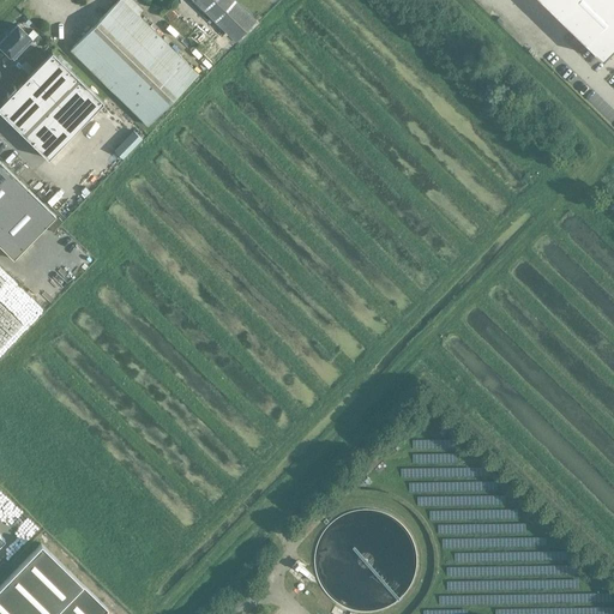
[(121,0),(118,0),(70,50),(148,125),(198,73),(137,14),(121,0)]
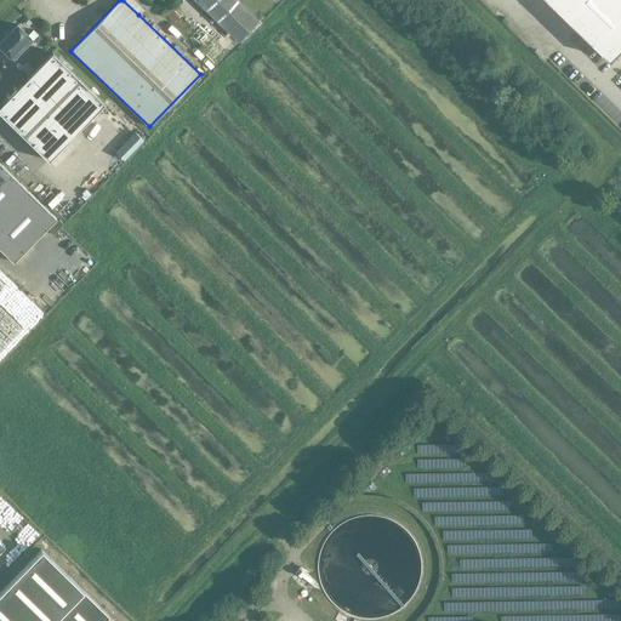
[(194,0),(238,41),(258,20),(238,0),(194,0)]
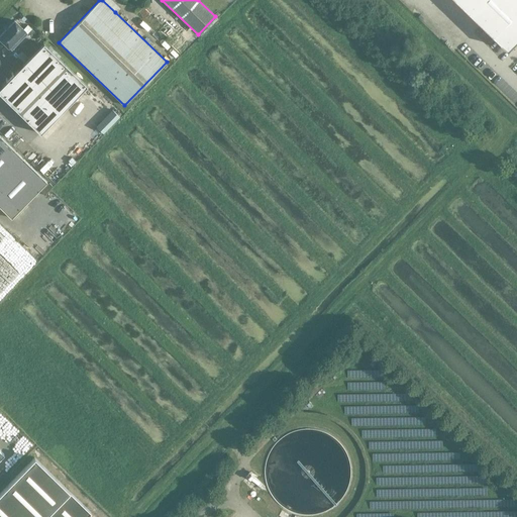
[(516,40),(516,0),(457,0),(509,49),(516,40)]
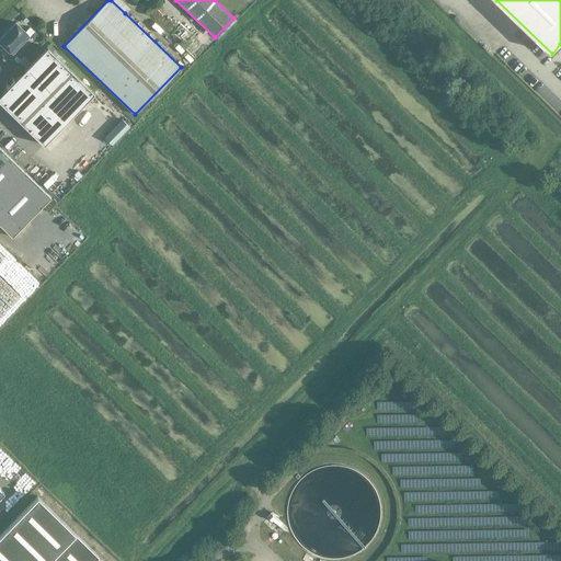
[(26,33),(15,23),(0,38),(0,43),(9,52),(12,55),(18,49),(14,46),(26,33)]
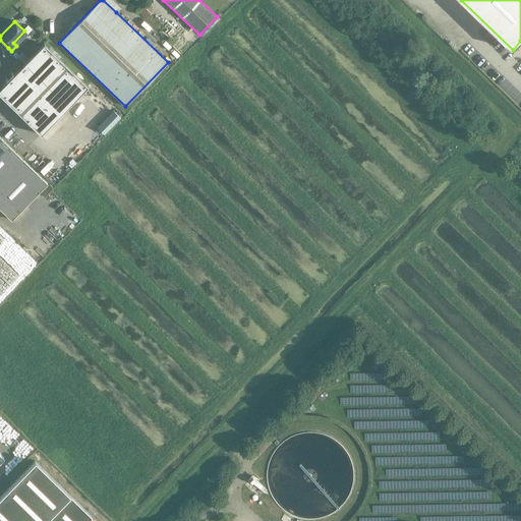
[(169,39),(177,36),(170,21),(163,25),(169,39)]
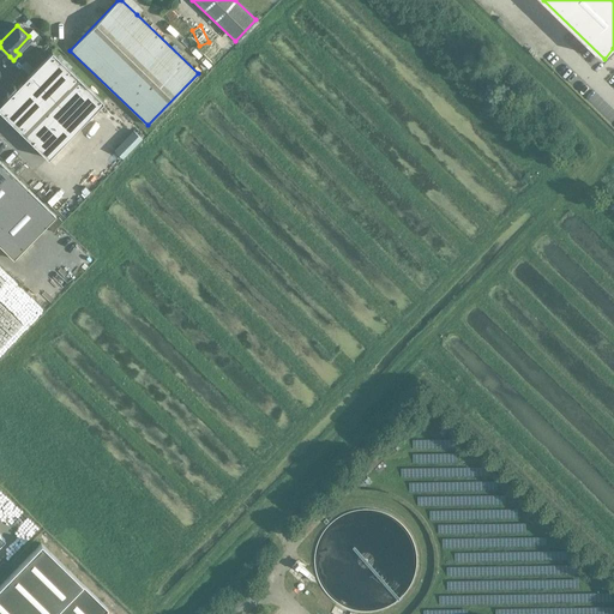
[(215,44),(205,55),(214,62),(223,53),(215,44)]
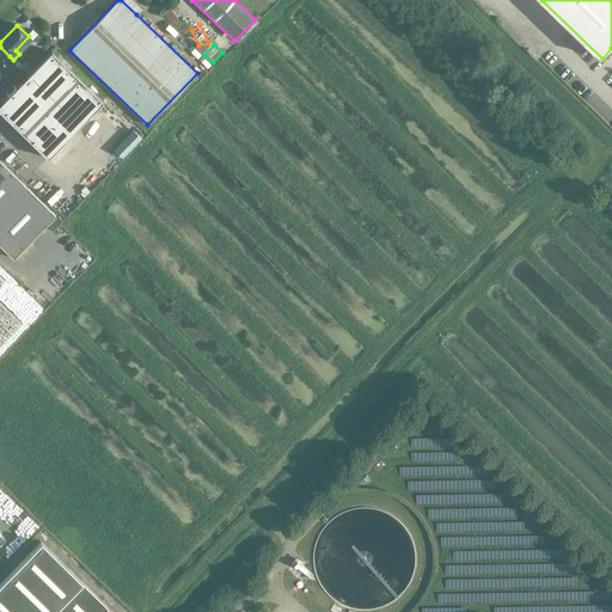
[(0,103),(0,111),(47,158),(103,102),(51,51),(0,103)]
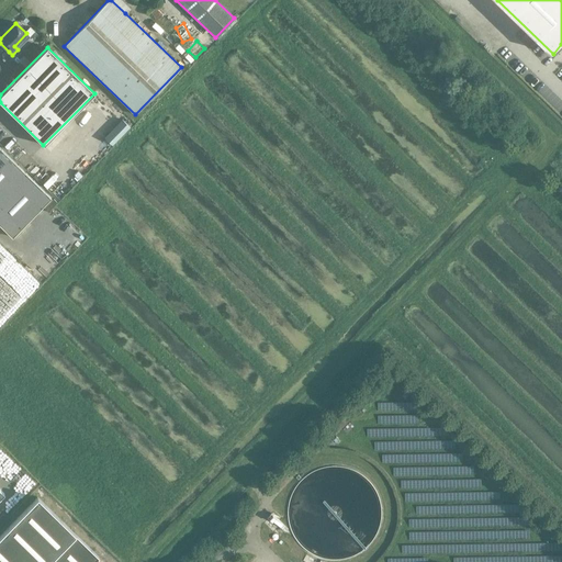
[(0,147),(0,225),(12,237),(51,198),(0,147)]
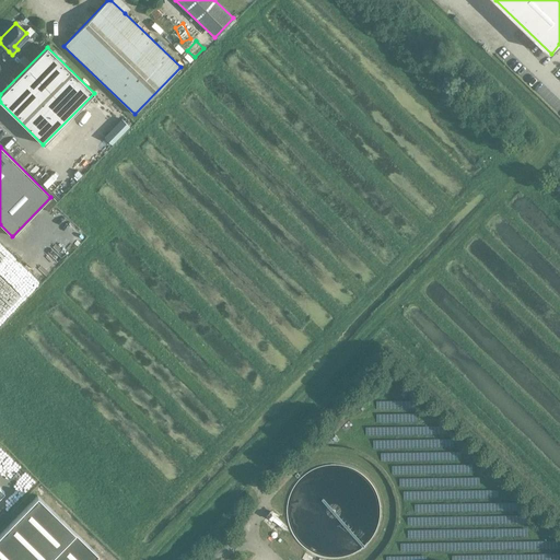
[(0,445),(0,464),(22,487),(31,479),(0,445)]
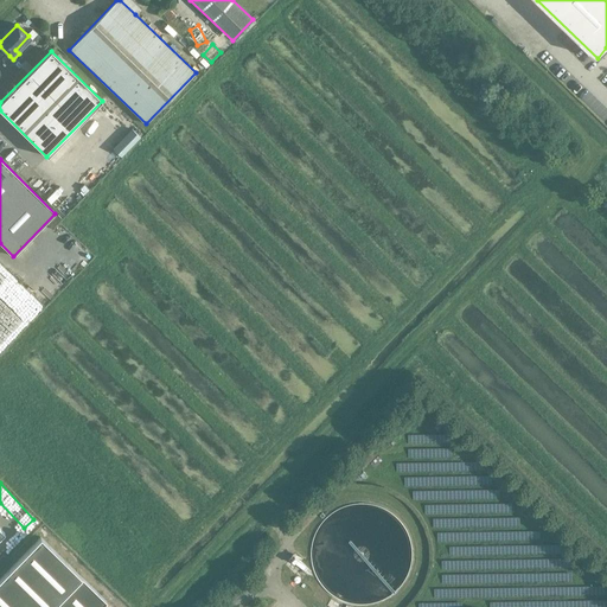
[(0,606),(101,606),(106,601),(40,537),(0,577),(0,606)]
